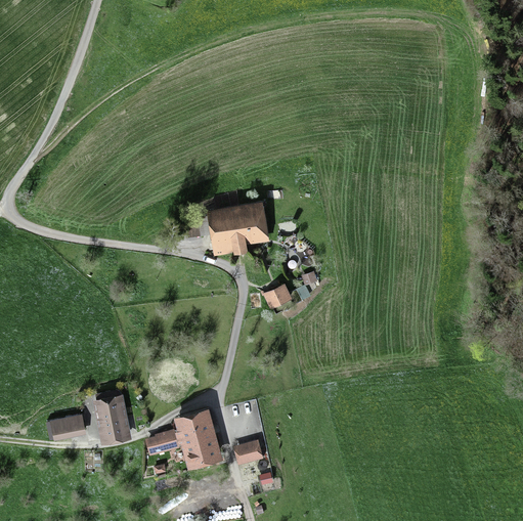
[(261,203),(210,211),(215,245),(234,242),(235,250),(247,249),(245,240),(267,235),(261,203)]
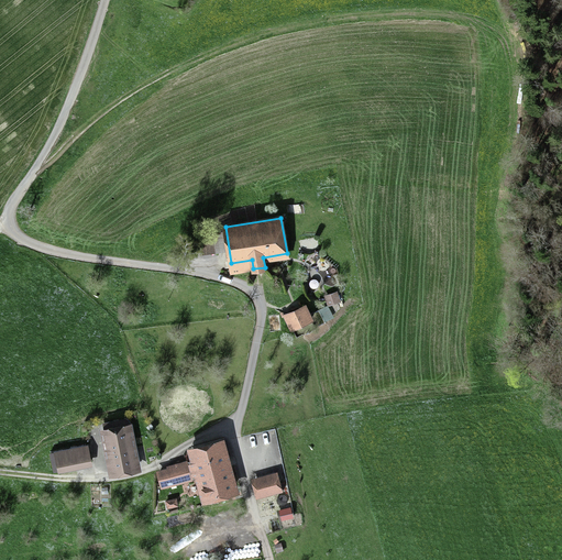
[(337,291),(326,294),(329,303),(340,299),(337,291)]
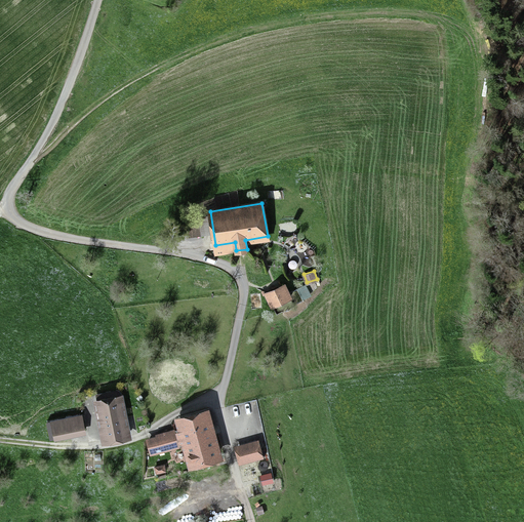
[(285,284),(268,292),(273,304),(290,295),(285,284)]
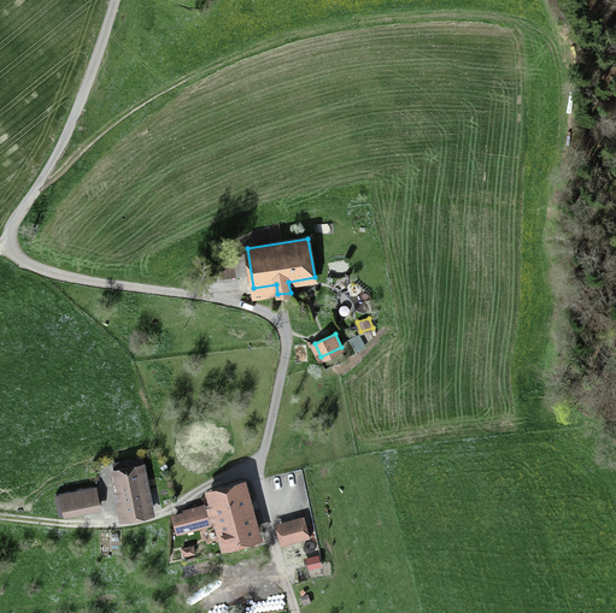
[(140,455),(112,460),(123,516),(150,511),(140,455)]
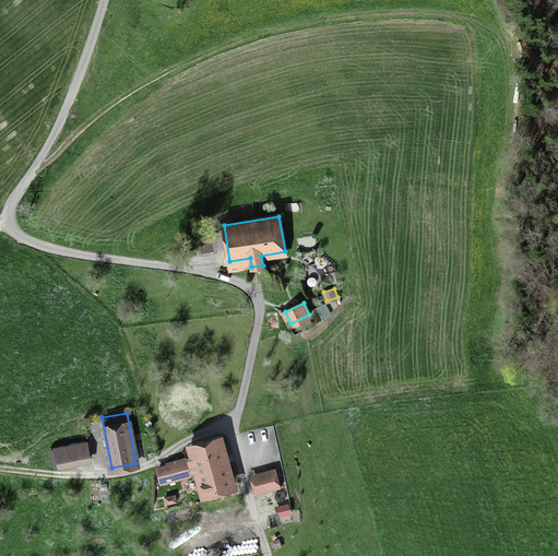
[(222,437),(190,445),(192,457),(165,464),(169,477),(196,470),(202,495),(236,485),(222,437)]
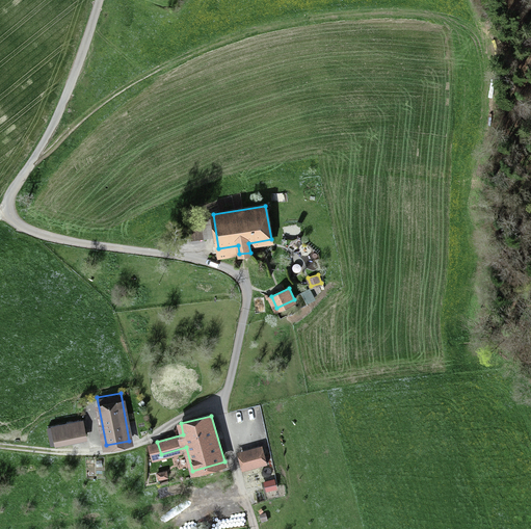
[(83,422),(54,427),(57,441),(85,434),(83,422)]
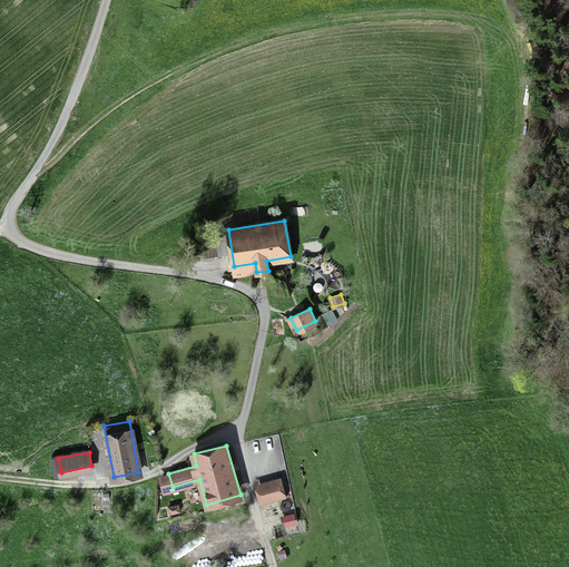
[(282,478),(258,484),(262,499),(285,492),(282,478)]
